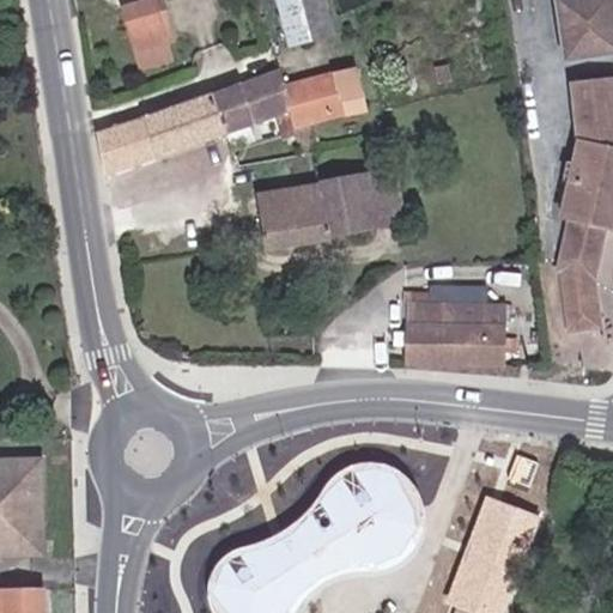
[(143,48),(175,40),(164,0),(157,0),(132,7),(143,48)]
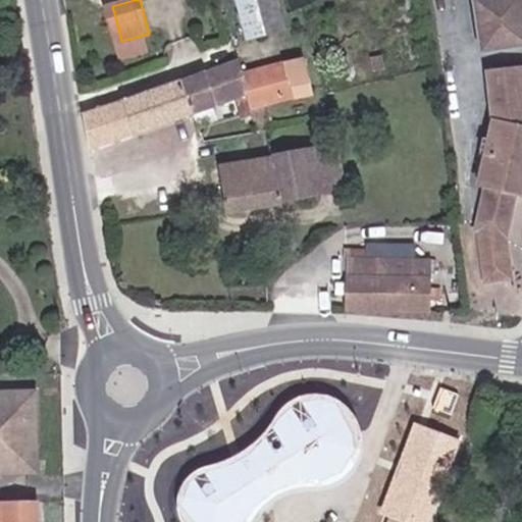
[(149,0),(163,49),(195,40),(184,0),(149,0)]
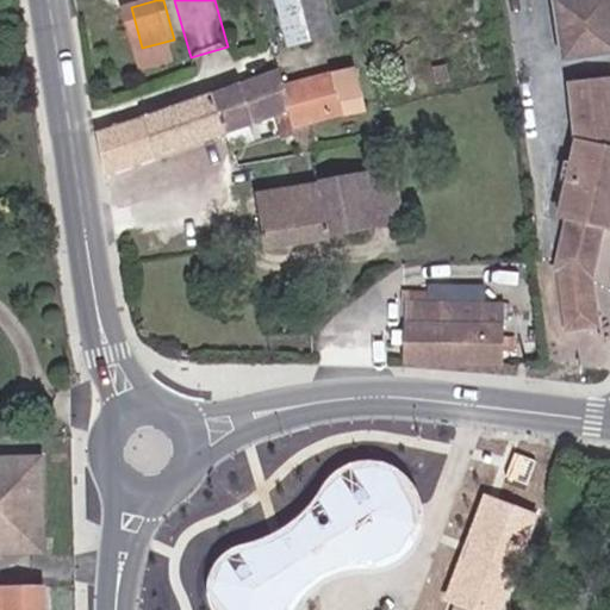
[(282,0),(290,27),(328,17),(323,0),(282,0)]
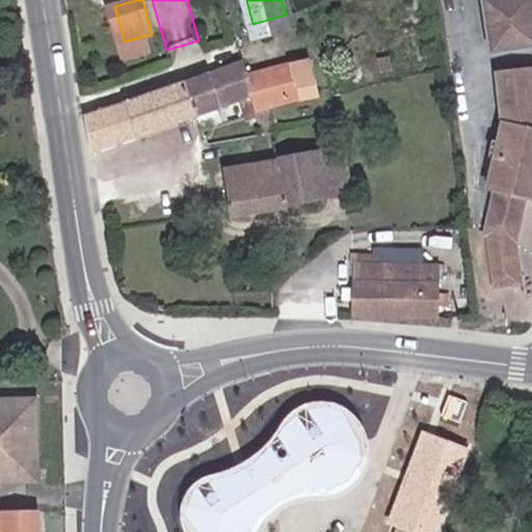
[(514,53),(531,50),(531,0),(498,0),(499,7),(498,8),(502,52),(513,50),(514,53)]
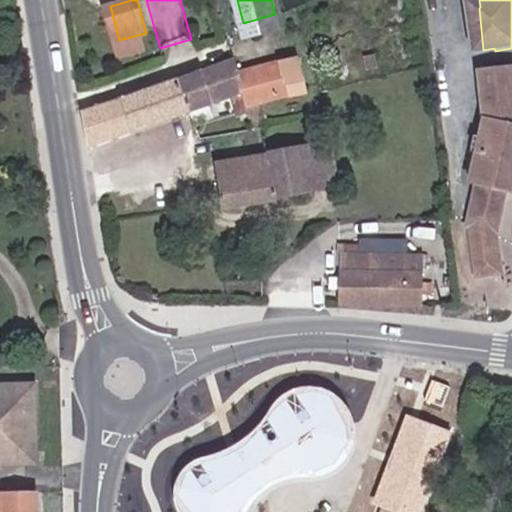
[(271,99),(311,86),(300,56),(244,77),(253,100),(270,96),(271,99)]
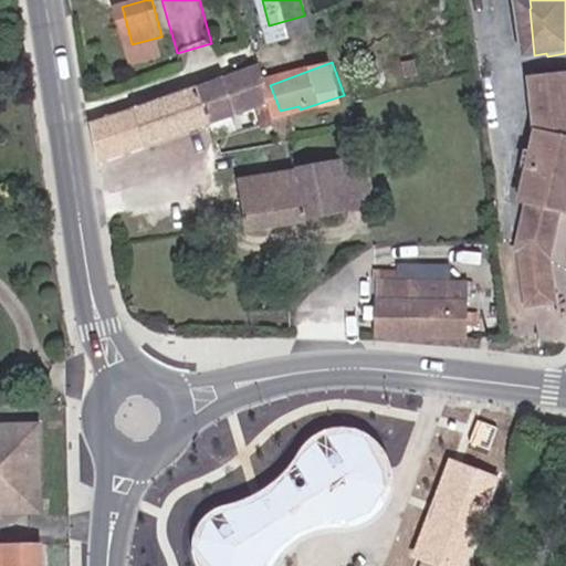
[(299,106),(280,111),(270,85),(262,67),(200,90),(211,129),(263,112),(269,130),(284,127),(291,145),(310,139),(300,109),(299,106)]
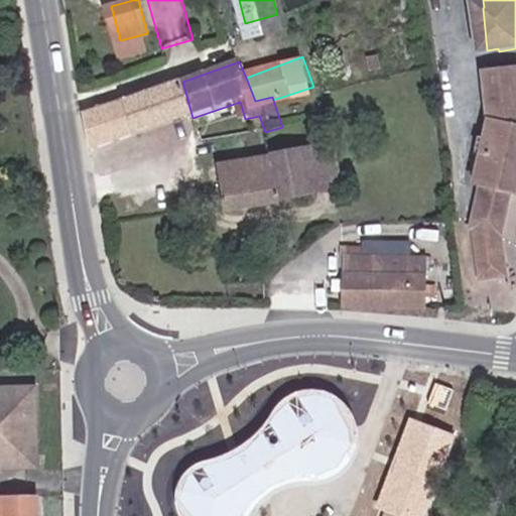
[(515,75),(488,78),(492,125),(487,141),(481,139),(471,173),(478,175),(476,185),(481,187),(471,226),(476,237),(472,238),(476,274),(484,280),(502,279),(507,268),(502,233),(512,197),(515,197),(515,75)]
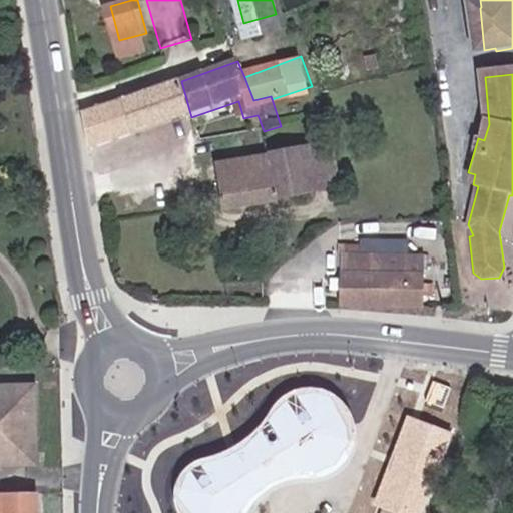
[(88,115),(97,150),(191,117),(181,81),(88,115)]
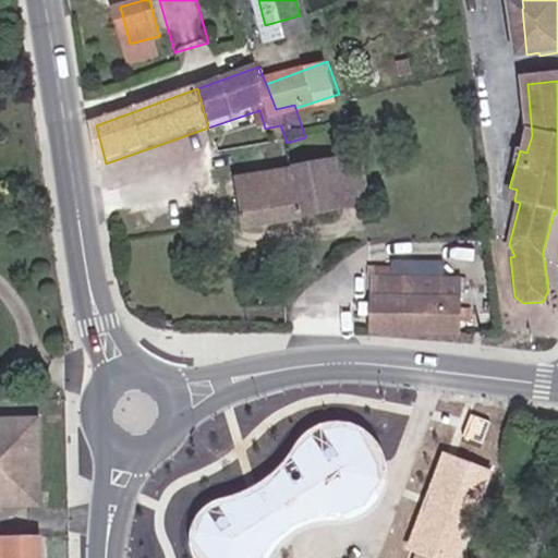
[(334,155),(337,154),(334,138),(298,146),(300,162),(334,155)]
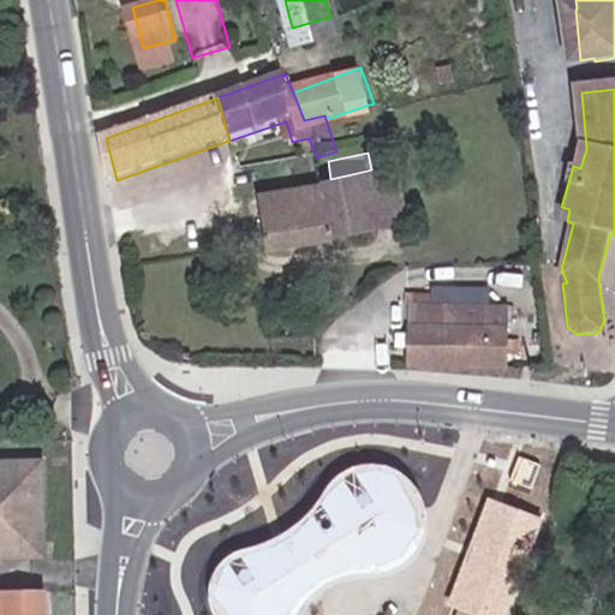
[(377,225),(415,216),(404,163),(371,169),(368,171),(377,225)]
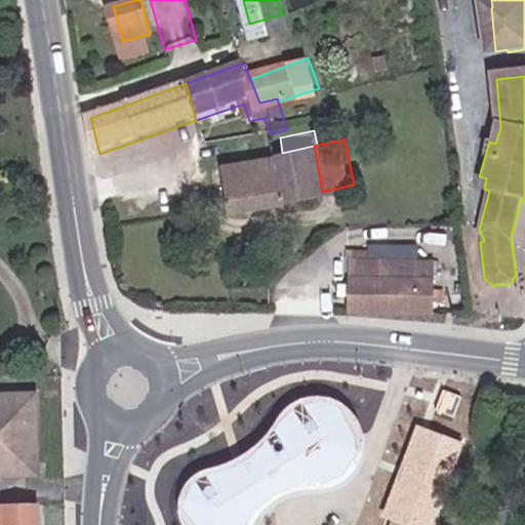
[(237,209),(322,192),(314,146),(282,153),(228,166),(237,209)]
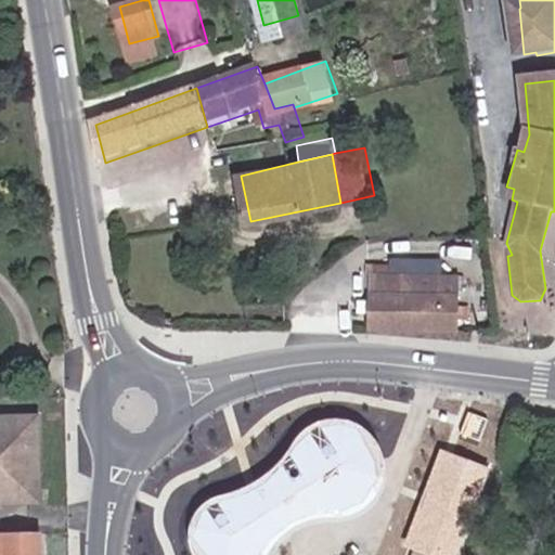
[(417,331),(454,332),(454,279),(396,279),(395,267),(384,268),(385,332),(417,331)]
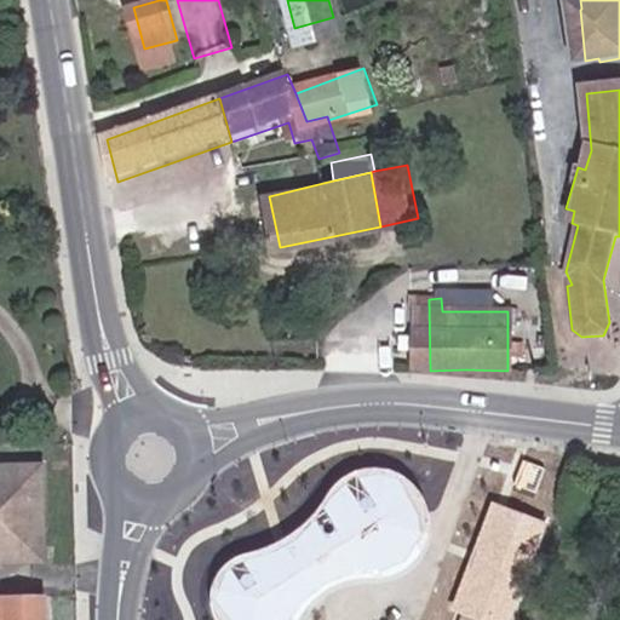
[(0,563),(44,562),(40,464),(0,464),(0,563)]
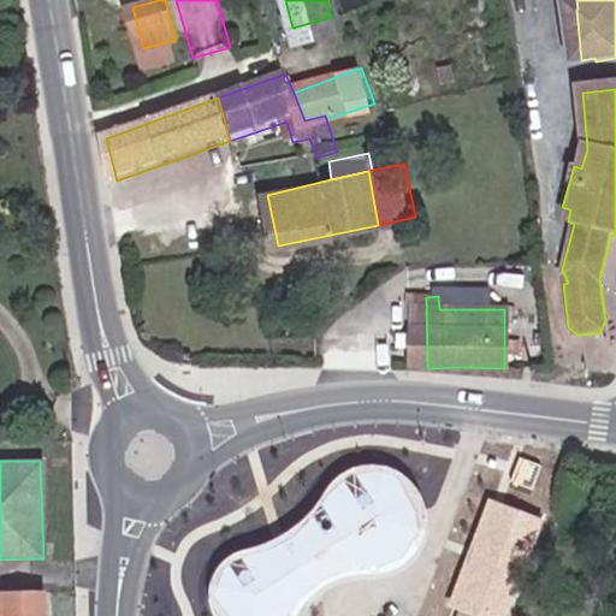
[(242,550),(225,556),(214,569),(207,587),(208,611),(212,615),(294,615),(295,615),(308,599),(327,585),(348,578),(367,574),(389,572),(413,561),(422,540),(424,505),(410,481),(379,466),(351,467),(330,484),(317,502),(298,522),(268,542),(242,550)]
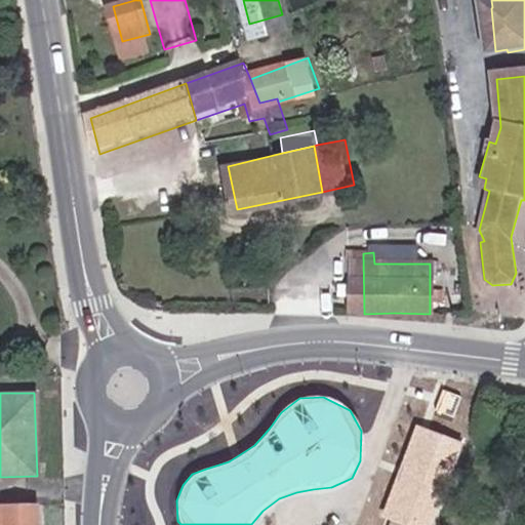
[(416,425),(380,517),(402,524),(431,524),(463,443),(416,425)]
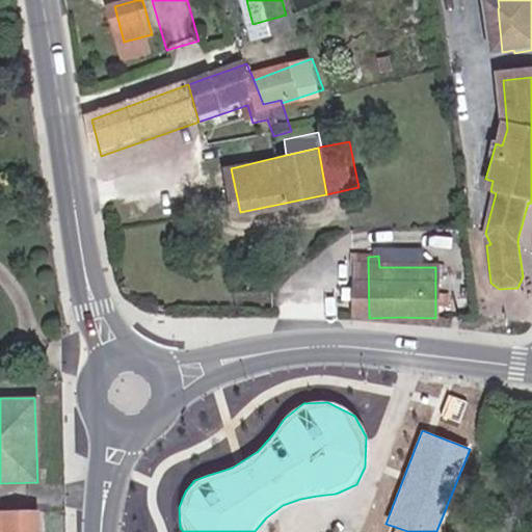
[(35,531),(35,511),(0,511),(0,531),(35,531)]
